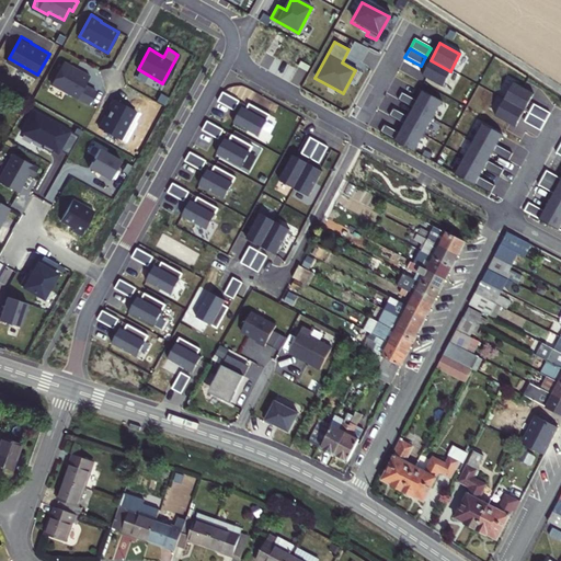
[(301,60),(298,66),(307,71),(310,66),(301,60)]
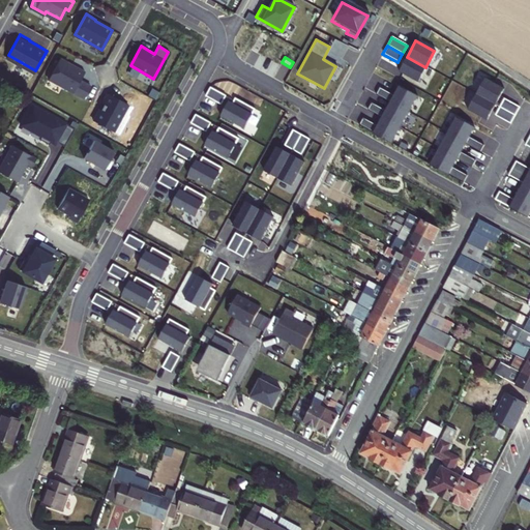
[(398,72),(416,83),(425,67),(407,57),(398,72)]
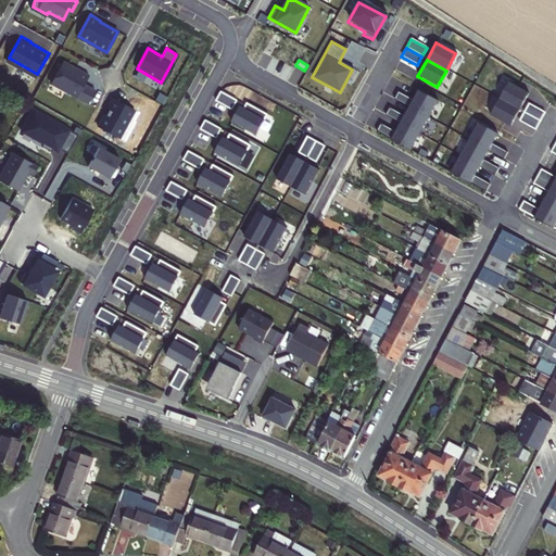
[(79,72),(62,62),(51,83),(88,103),(96,90),(84,84),(89,75),(80,70),(79,72)]
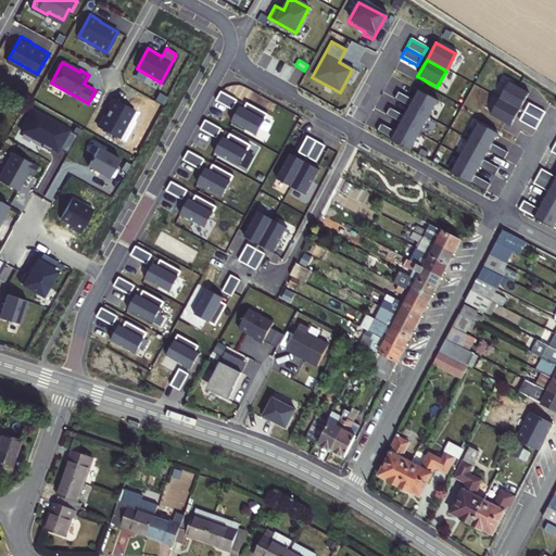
[(527,93),(507,83),(498,99),(518,110),(527,93)]
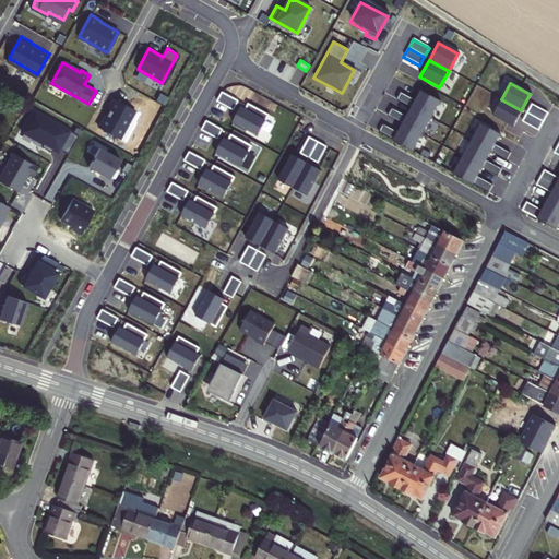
[(400,92),(395,99),(409,107),(430,118),(439,102),(419,91),(414,99),(400,92)]
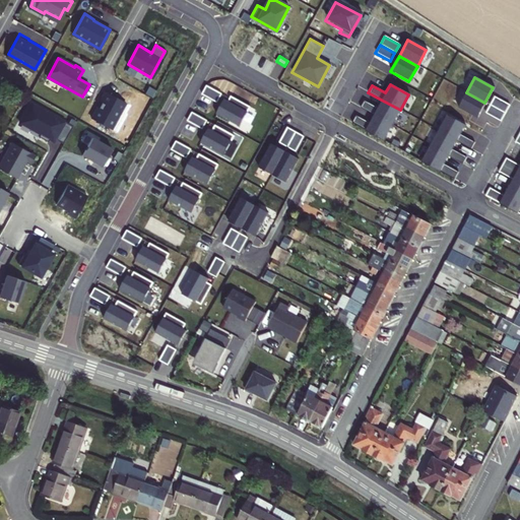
[(206,85),(201,93),(216,103),(221,93),(206,85)]
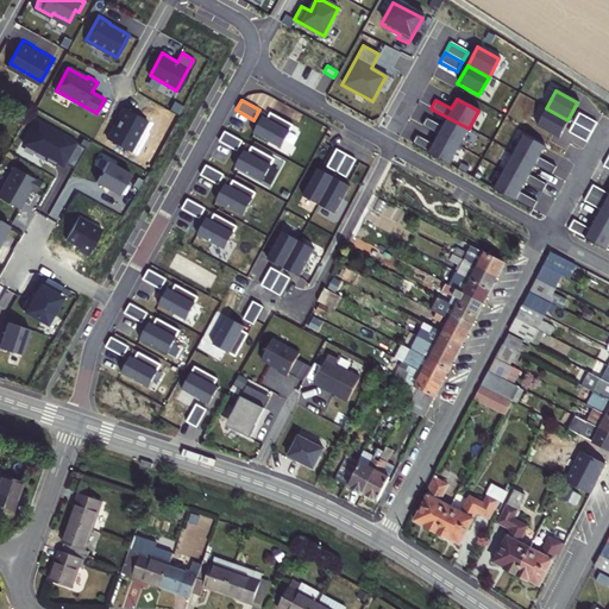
[(113,125),(106,138),(130,151),(146,120),(123,106),(115,118),(119,119),(115,125),(113,125)]
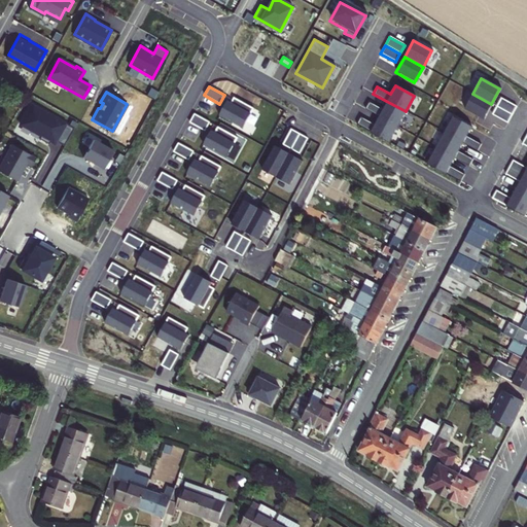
[(472,94),(463,109),(482,119),(491,104),(472,94)]
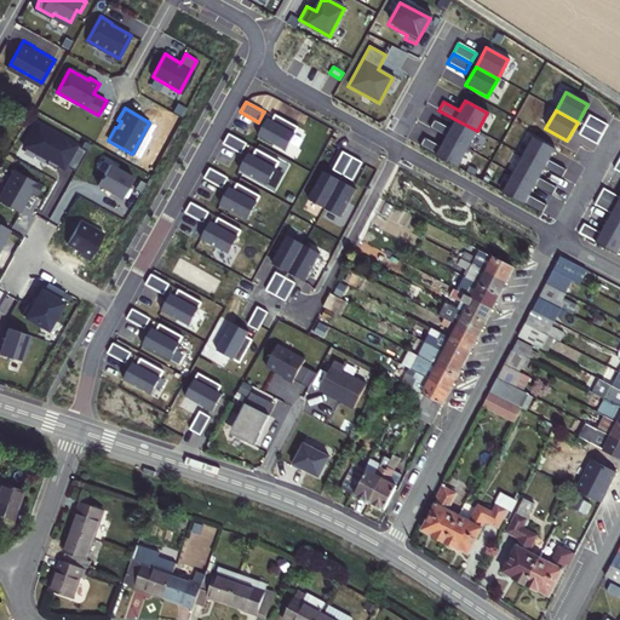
[(268,118),(258,135),(286,150),(299,127),(275,114),(271,120),(268,118)]
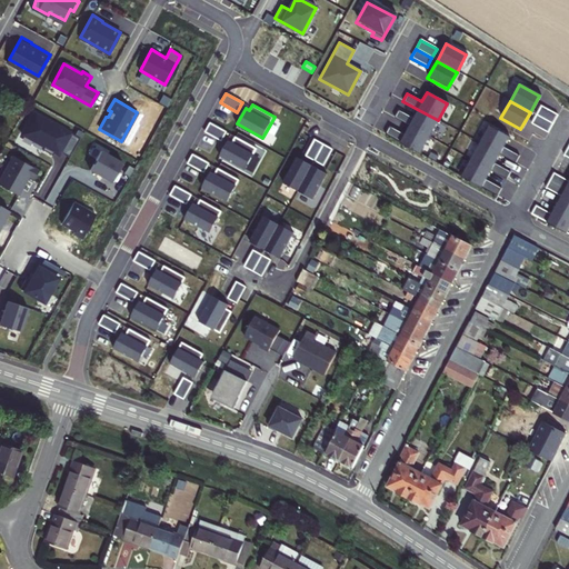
[(539,106),(535,115),(551,123),(556,115),(539,106)]
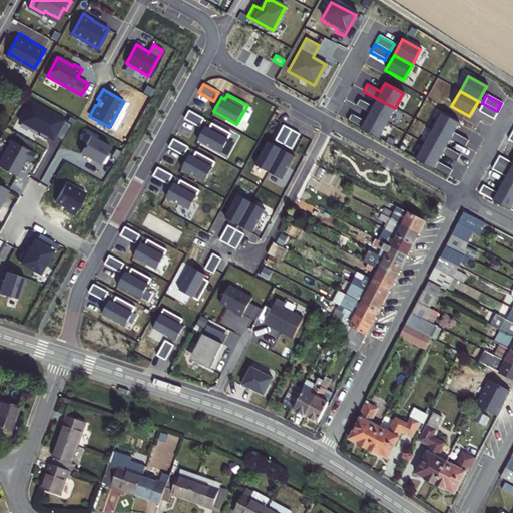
[(359,99),(355,105),(368,113),(387,123),(395,108),(376,98),(372,106),(359,99)]
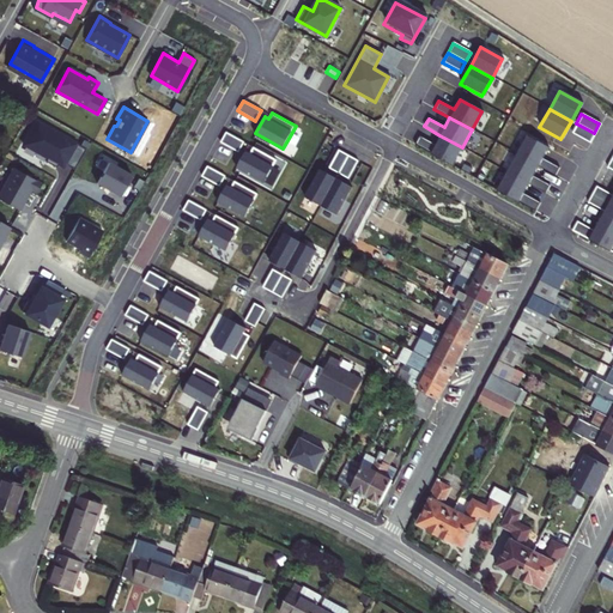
[(36,121),(23,144),(47,158),(44,161),(55,167),(59,161),(74,169),(85,149),(36,121)]
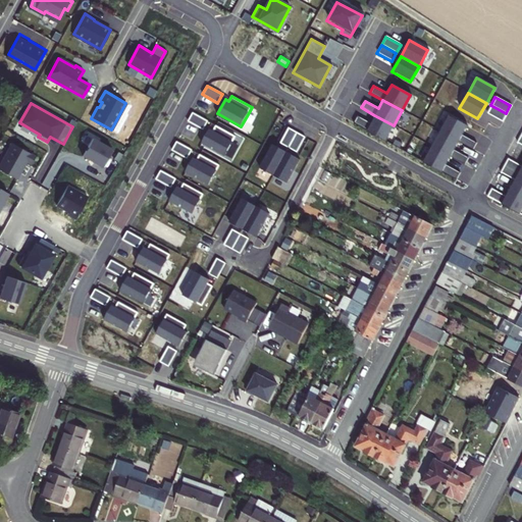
[(506,113),(490,105),(486,113),(501,121),(506,113)]
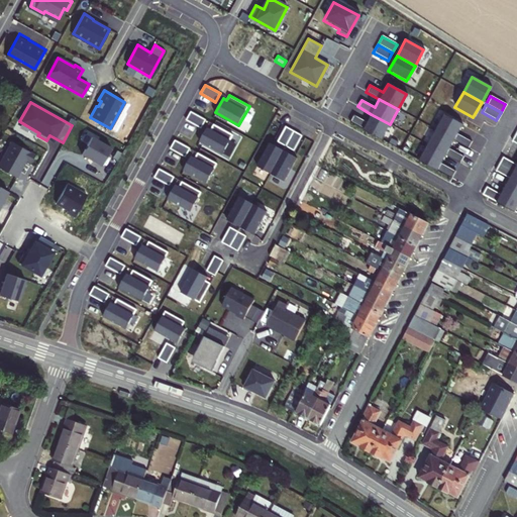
[(190,111),(186,120),(200,128),(205,119),(190,111)]
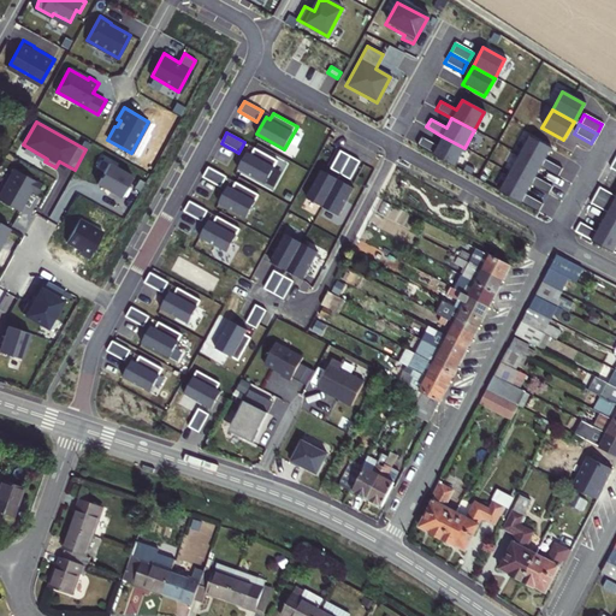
[(420,136),(416,144),(454,165),(465,148),(442,136),(437,144),(420,136)]
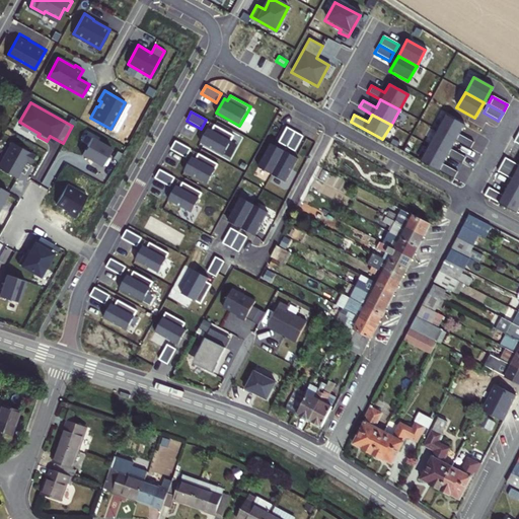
[(454,141),(467,148),(471,141),(457,134),(462,125),(445,115),(436,131),(454,141)]
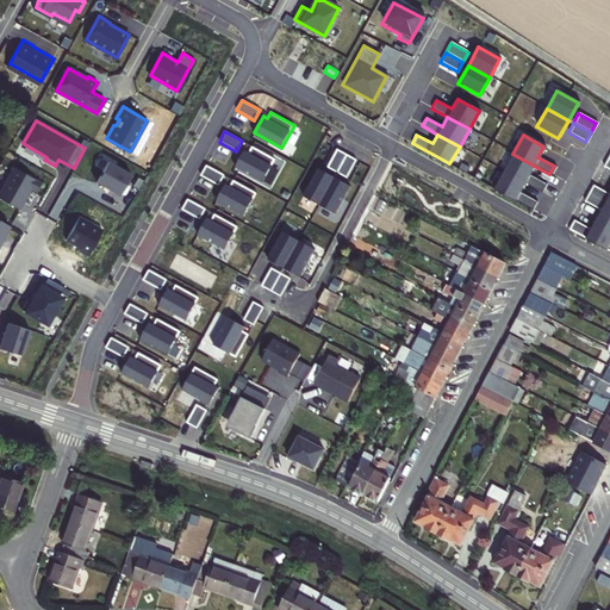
[(244,150),(235,167),(261,182),(274,160),(251,147),(248,153),(244,150)]
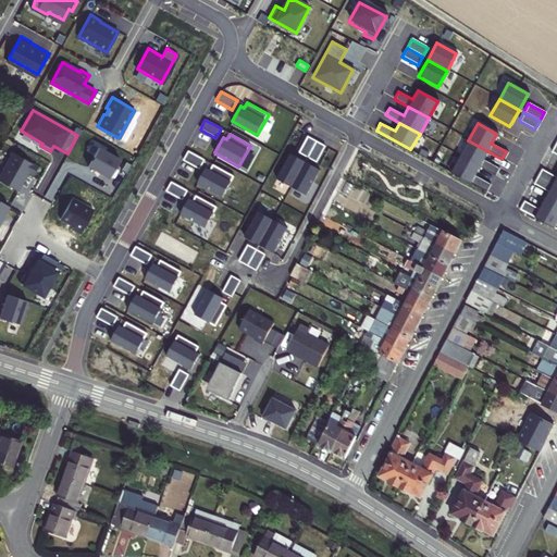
[(307,135),(298,151),(307,156),(317,139),(307,135)]
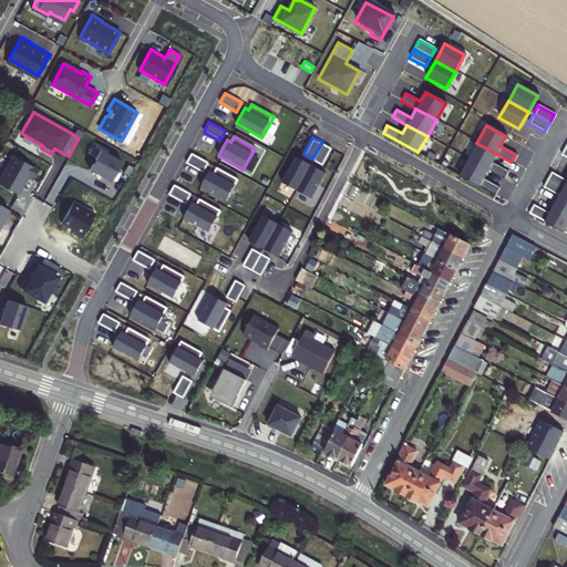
[(322,142),(312,158),(321,164),(331,147),(322,142)]
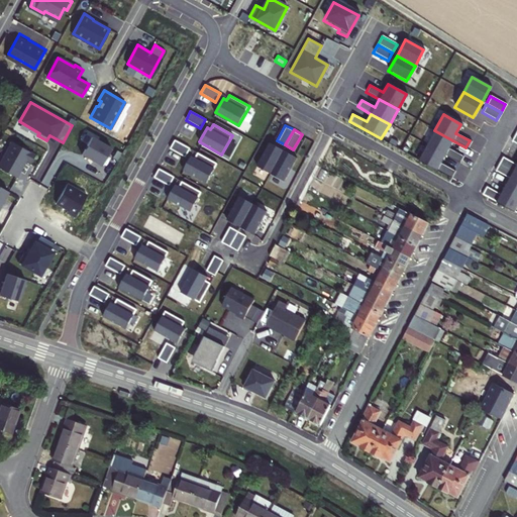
[(444,154),(457,163),(461,156),(447,147),(452,140),(434,130),(425,144),(444,154)]
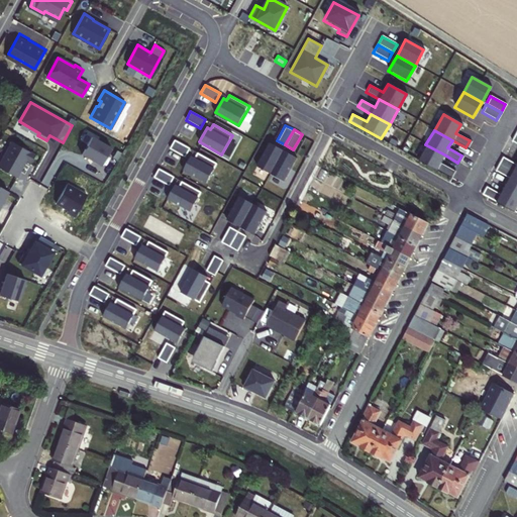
[(91,136),(81,153),(101,165),(110,147),(91,136)]
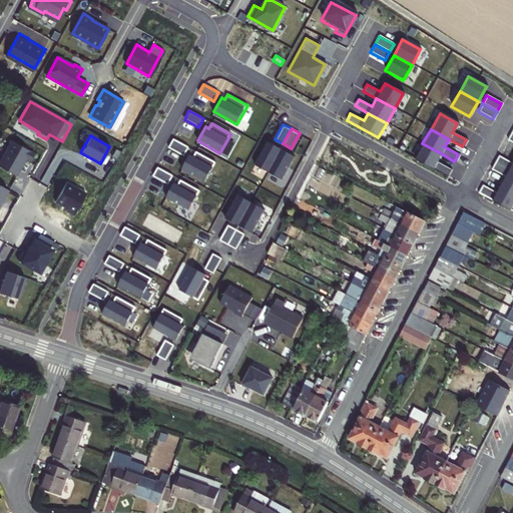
[(172,138),(168,147),(182,155),(187,147),(172,138)]
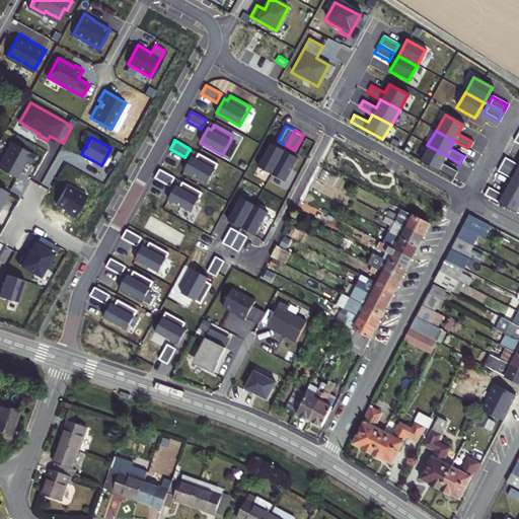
[(0,160),(0,167),(16,177),(26,159),(30,162),(35,154),(11,141),(0,160)]
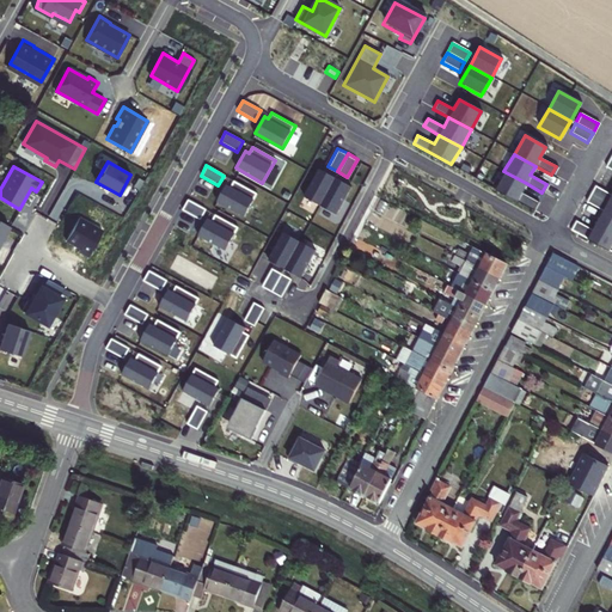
[(318,167),(304,195),(319,203),(335,176),(318,167)]
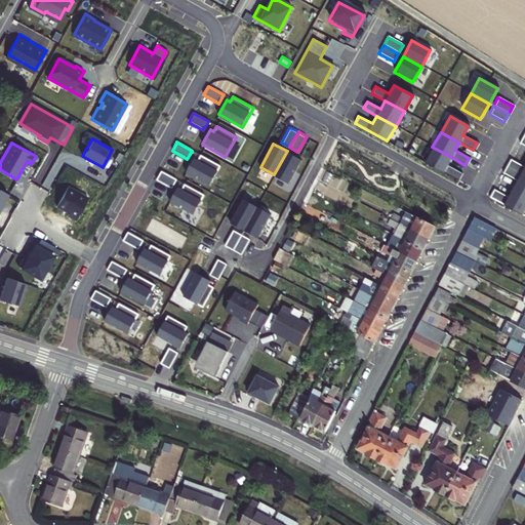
[(425,162),(456,179),(460,172),(446,165),(451,157),(432,147),(425,162)]
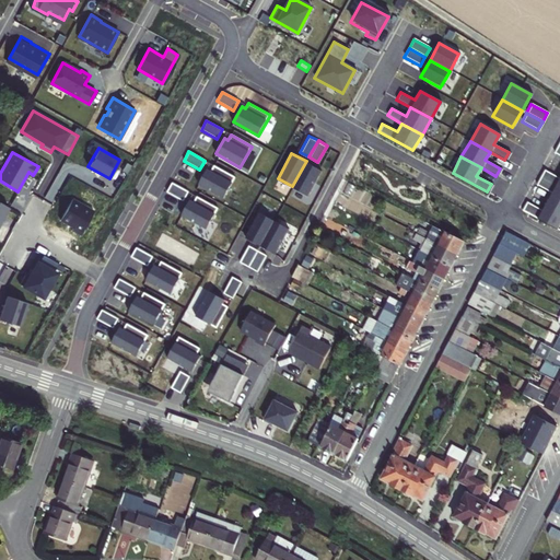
[(306,161),(292,186),(306,195),(321,170),(306,161)]
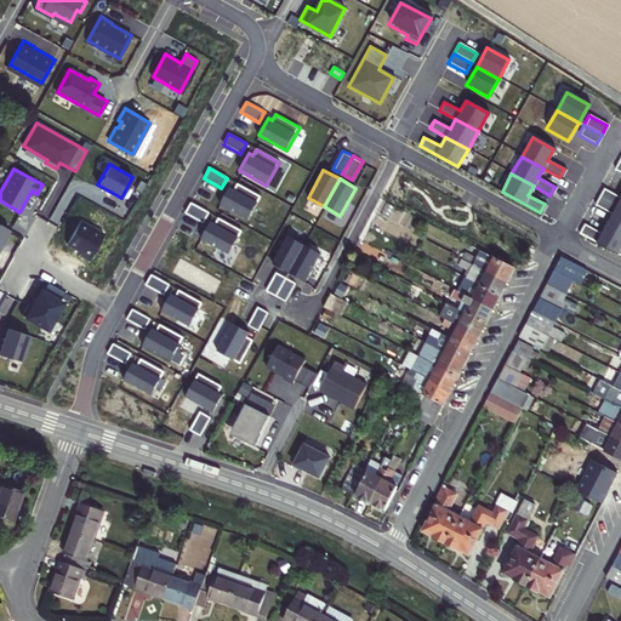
[(229,187),(220,205),(248,220),(261,197),(237,183),(233,189),(229,187)]
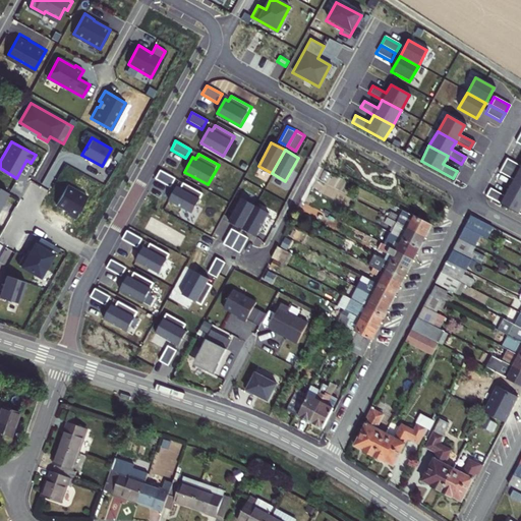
[(505,159),(501,165),(520,176),(520,162),(519,166),(505,159)]
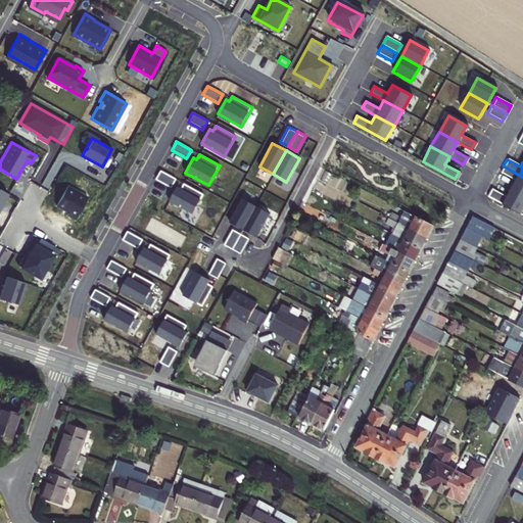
[(321,164),(314,177),(318,179),(325,167),(321,164)]
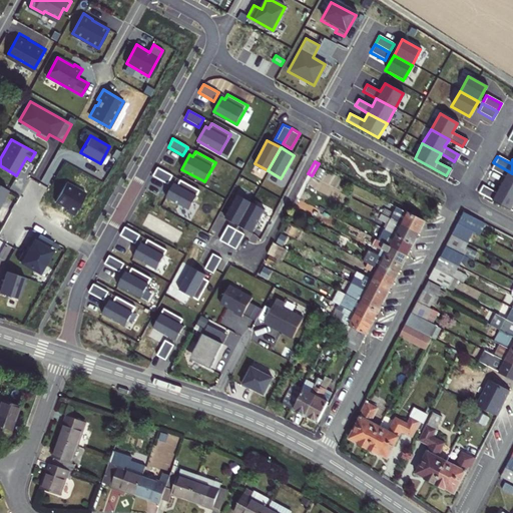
[(512,173),(493,162),(490,169),(503,177),(499,184),(512,192),(512,173)]
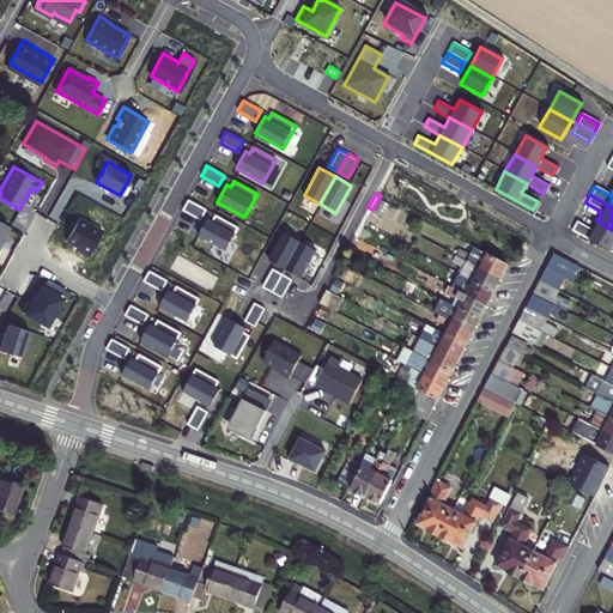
[(188,200),(182,210),(200,220),(205,210),(188,200)]
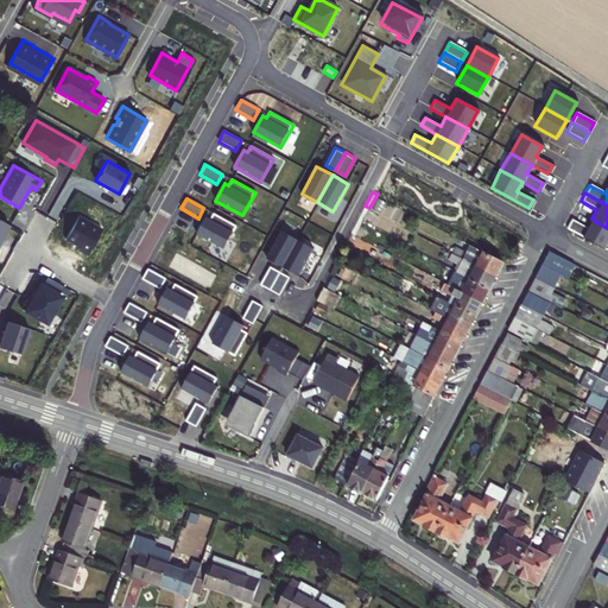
[(206,217),(196,234),(223,249),(236,226),(213,213),(209,220),(206,217)]
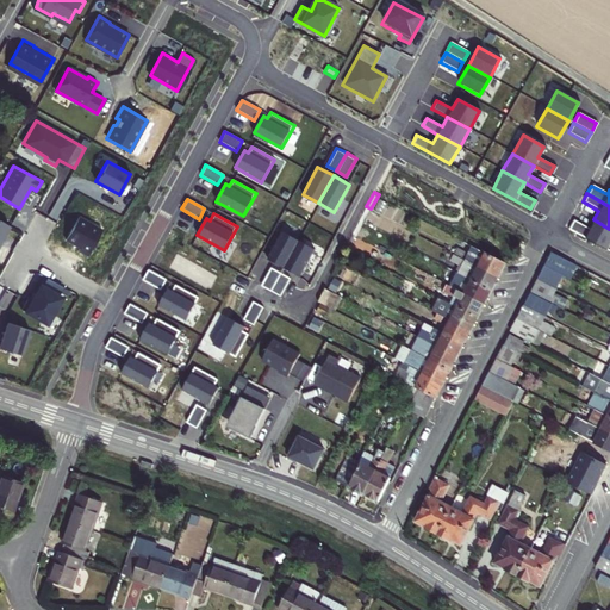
[(103,230),(79,217),(64,242),(88,255),(103,230)]
